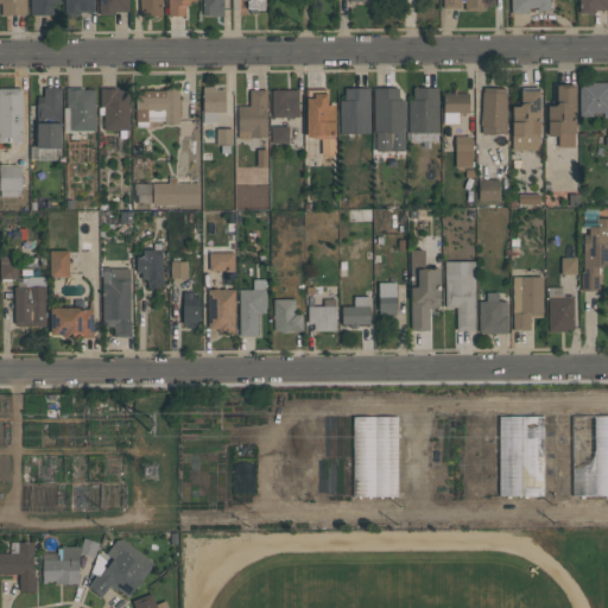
[(0,14),(0,0),(25,0),(26,14),(0,14)]
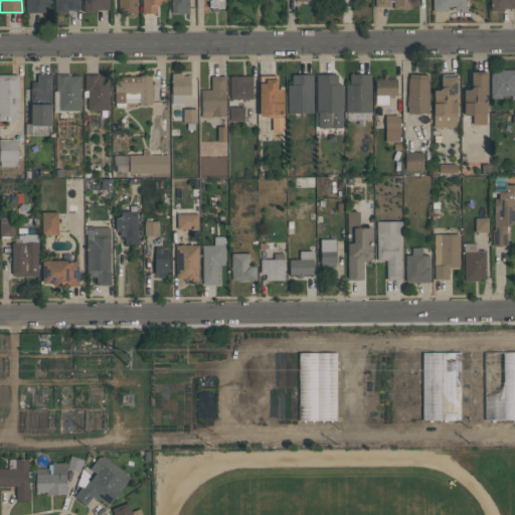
[(50,0),(51,3),(46,3),(46,12),(25,12),(25,0),(50,0)]
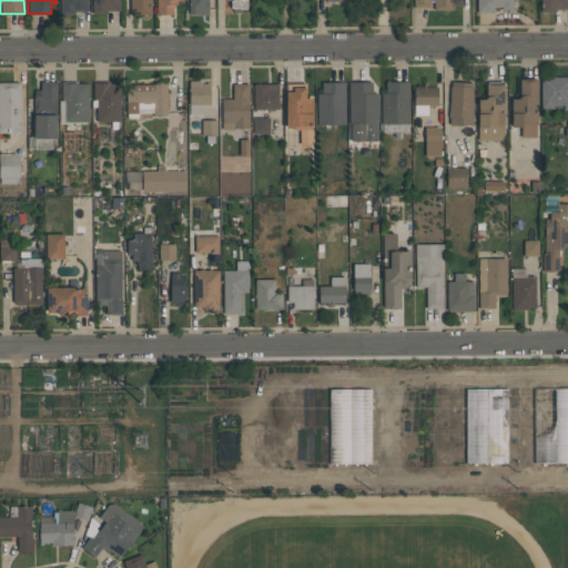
[(60,13),(60,0),(88,0),(88,11),(74,11),(74,13),(60,13)]
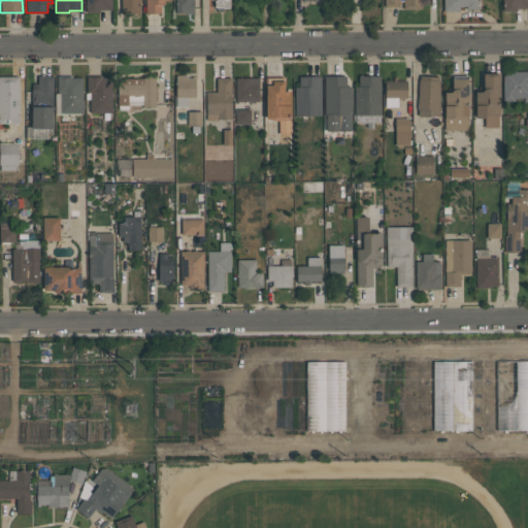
[(110,0),(111,9),(99,9),(99,12),(86,12),(85,0),(110,0)]
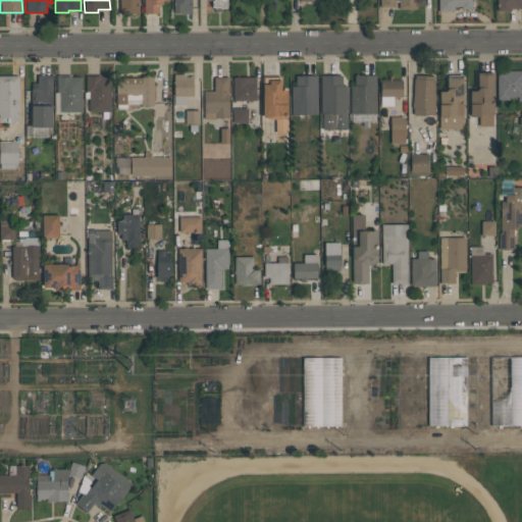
[(138,0),(139,13),(120,14),(119,0),(138,0)]
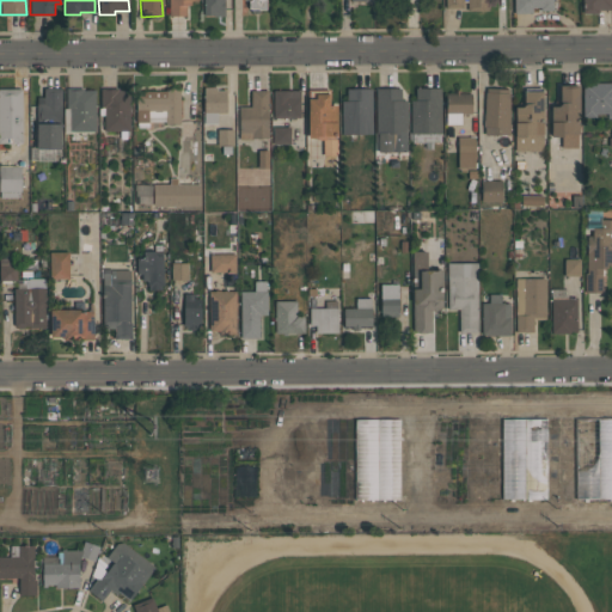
[(199,0),(199,1),(190,1),(190,6),(187,6),(187,16),(169,16),(169,0),(199,0)]
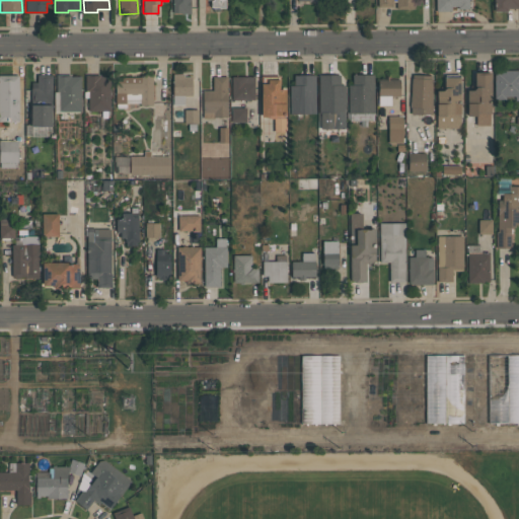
[(191,0),(191,14),(180,14),(180,13),(172,13),(172,0),(191,0)]
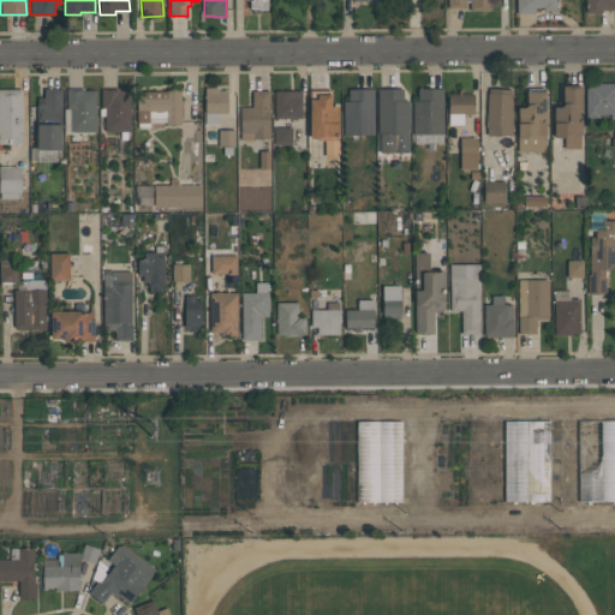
[(267,0),(267,10),(260,10),(260,13),(252,13),(252,10),(250,10),(250,0),(267,0)]
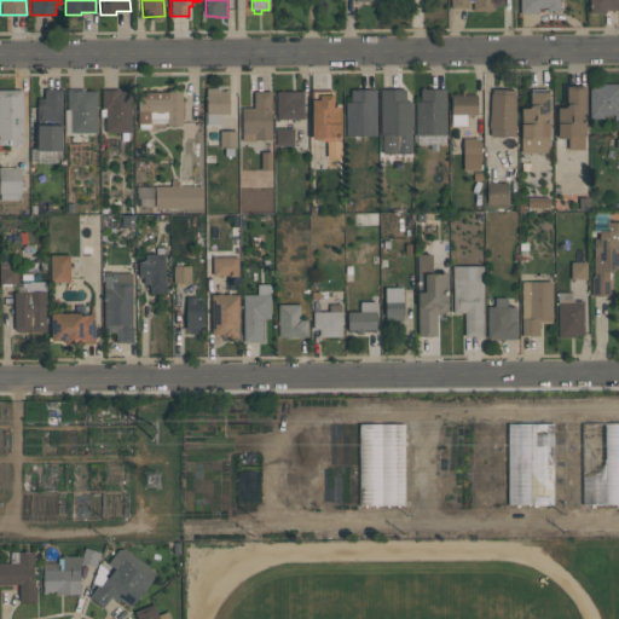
[(468,0),(468,9),(450,9),(450,0),(493,0),(493,11),(473,11),(473,0),(468,0)]
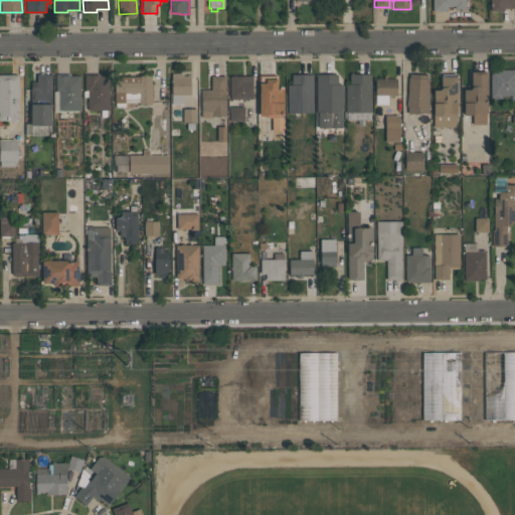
[(465,0),(465,9),(454,9),(454,6),(448,6),(448,11),(433,11),(433,0),(465,0)]
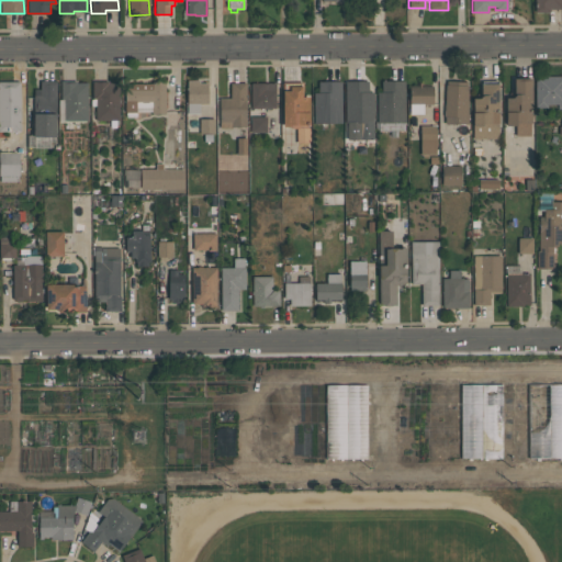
[(535,0),(561,0),(561,9),(550,9),(550,12),(535,12),(535,0)]
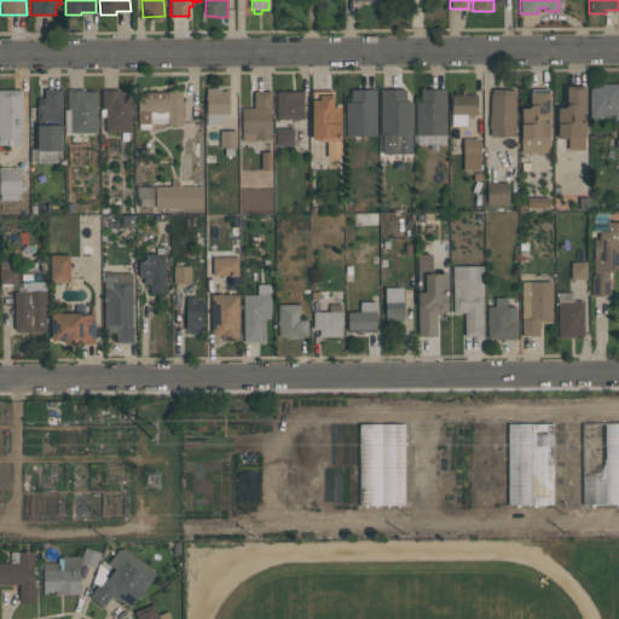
[(589,84),(618,84),(618,119),(614,119),(614,115),(602,115),(602,119),(589,119),(589,84)]
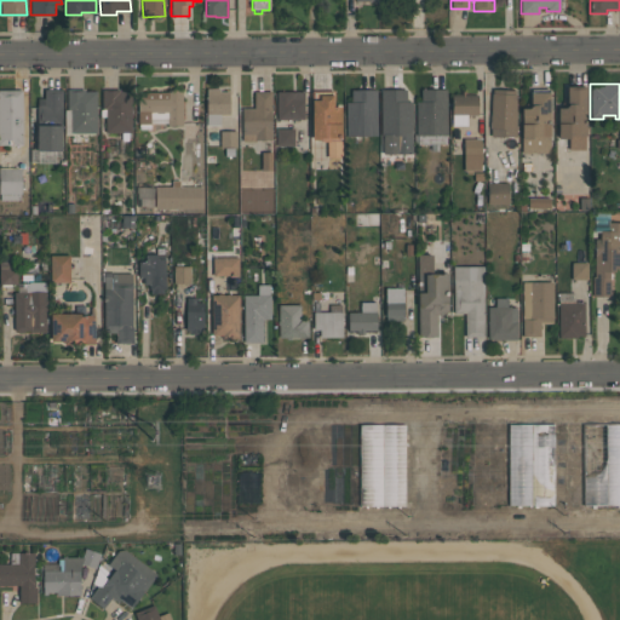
[(586,86),(586,136),(585,136),(585,149),(568,149),(569,138),(557,138),(557,108),(562,108),(562,103),(567,103),(567,86),(586,86)]
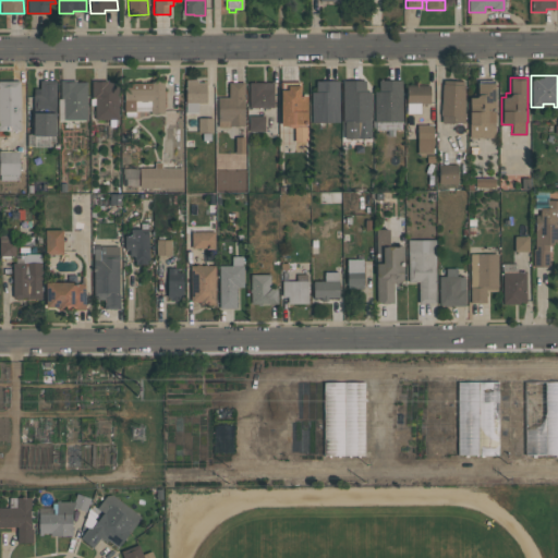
[(164,80),(164,112),(150,112),(150,111),(135,111),(135,117),(125,117),(125,111),(123,111),(123,86),(131,86),(131,82),(150,82),(150,80),(164,80)]
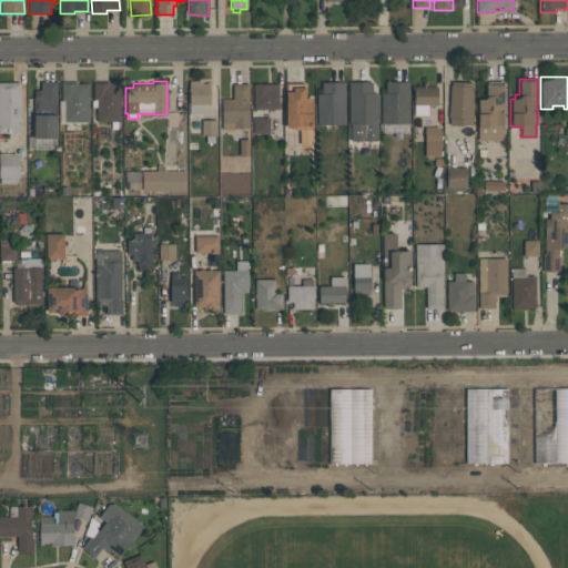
[(201,81),(201,83),(210,83),(210,105),(201,105),(201,115),(189,114),(189,81),(201,81)]
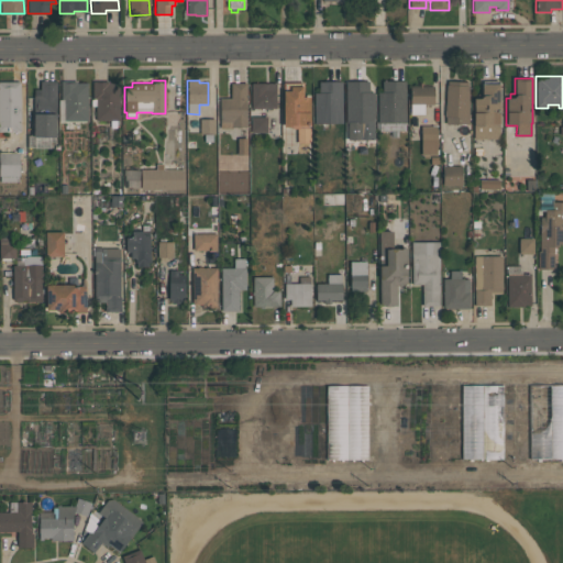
[(0,132),(0,81),(20,81),(20,132),(0,132)]
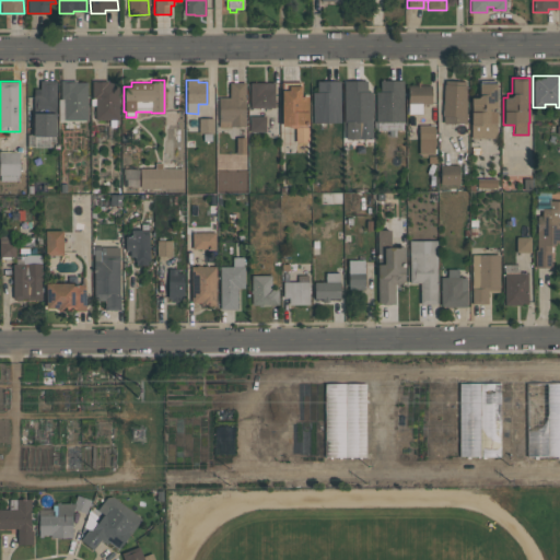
[(56,81),(56,108),(55,108),(55,136),(33,136),(34,89),(39,89),(39,81),(56,81)]
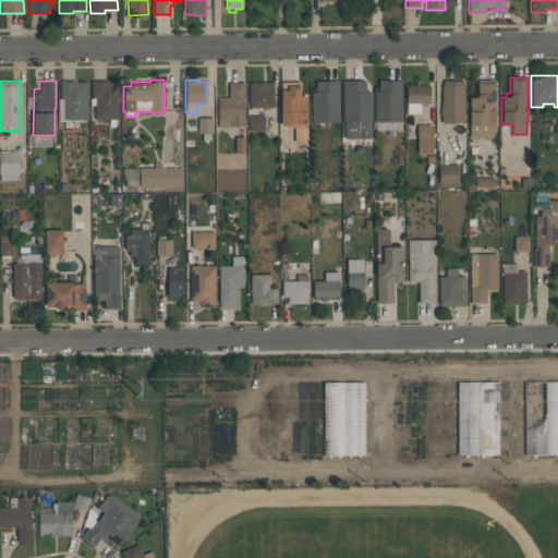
[(75,81),(75,82),(86,82),(87,120),(58,120),(58,98),(60,98),(60,81),(75,81)]
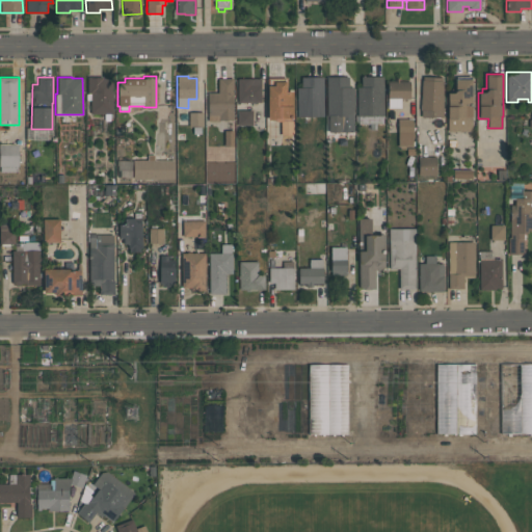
[(112,78),(112,113),(109,113),(110,121),(104,121),(104,113),(90,113),(90,100),(86,100),(86,94),(87,94),(87,77),(102,77),(102,78),(112,78)]
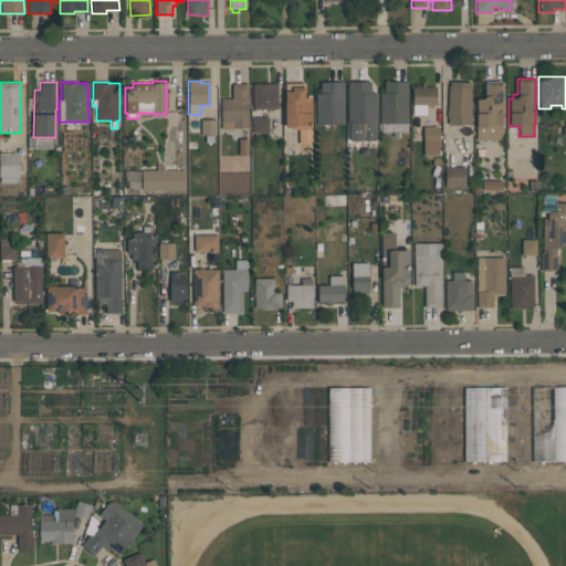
[(344,82),(344,124),(315,124),(315,93),(320,93),(320,82),(344,82)]
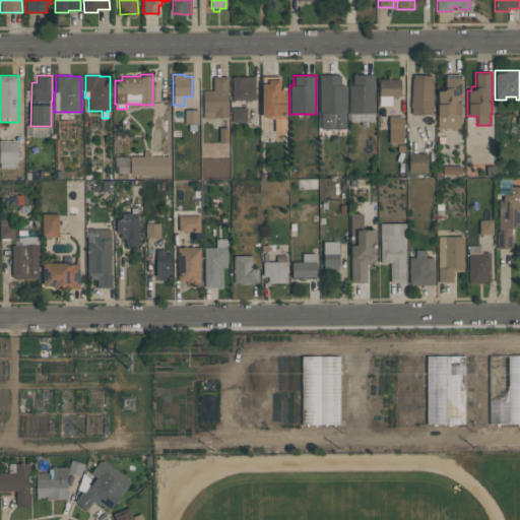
[(345,129),(321,129),(321,120),(320,120),(319,75),(341,75),(341,85),(345,85),(345,129)]
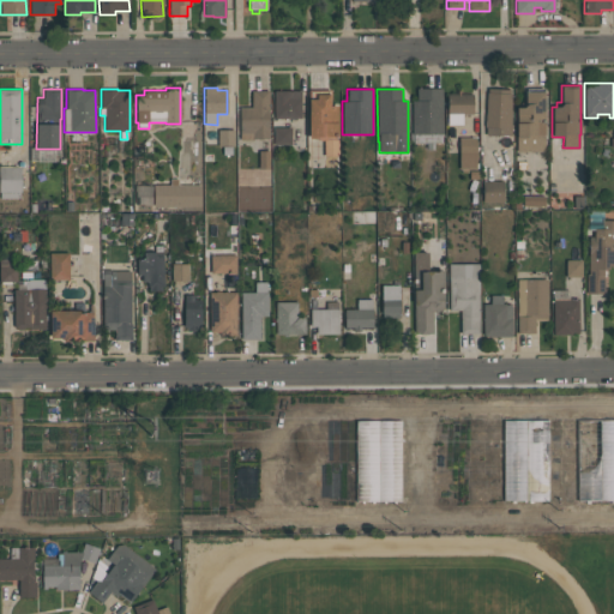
[(443,89),(443,134),(441,134),(441,143),(414,143),(414,133),(413,133),(411,101),(417,101),(416,89),(443,89)]
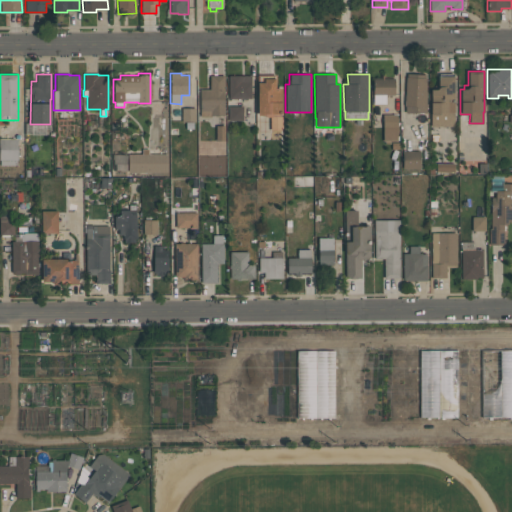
[(425,74),(425,78),(426,78),(425,113),(405,112),(405,105),(405,77),(406,77),(406,74),(425,74)]
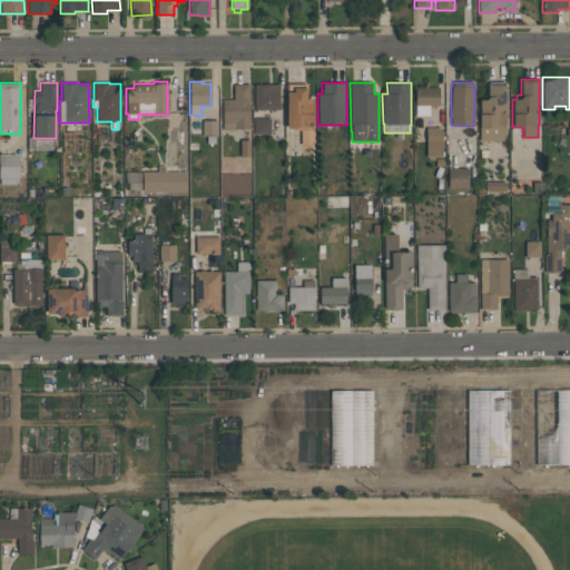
[(249,84),(249,101),(249,121),(249,128),(235,128),(235,130),(223,130),(223,99),(233,99),(233,84),(249,84)]
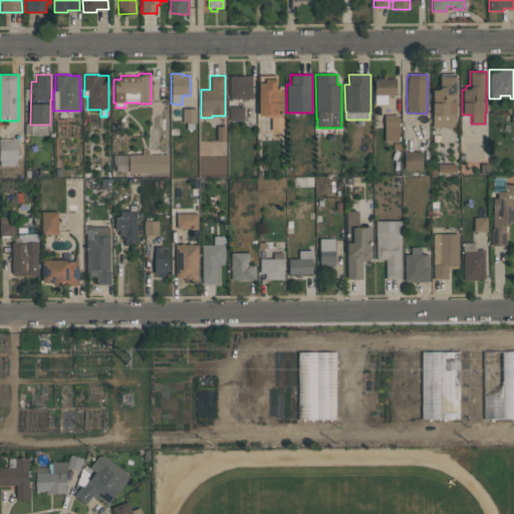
[(252,75),(252,98),(229,99),(229,76),(252,75)]
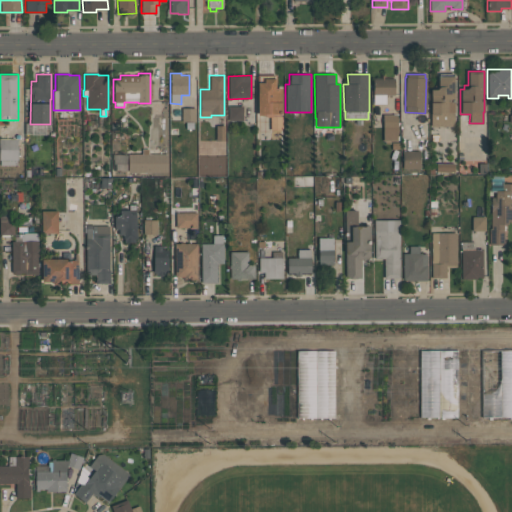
[(257,115),(257,75),(275,75),(275,88),(282,88),(282,114),(272,114),(272,116),(265,116),(263,115),(257,115)]
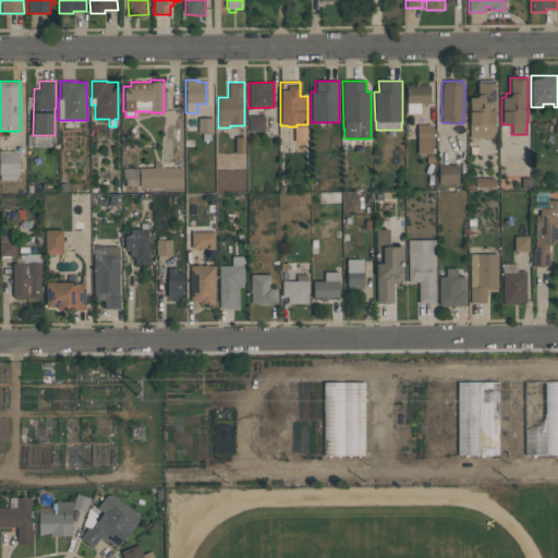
[(494,137),(469,137),(469,111),(470,111),(470,104),(469,104),(469,97),(476,97),(476,95),(476,83),(495,83),(494,137)]
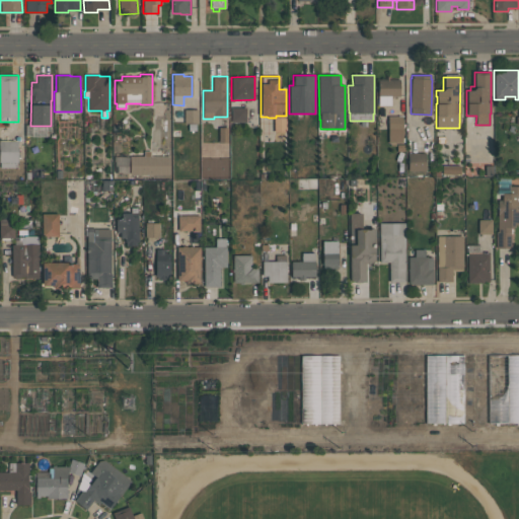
[(378,79),(399,79),(399,96),(391,96),(391,105),(378,105),(378,96),(378,79)]
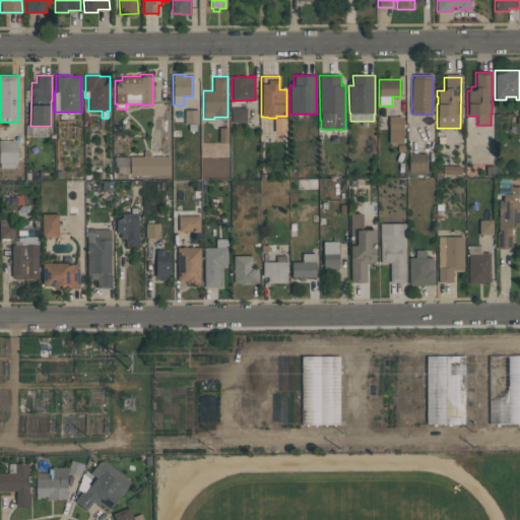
[(247,108),(247,122),(232,123),(232,109),(247,108)]
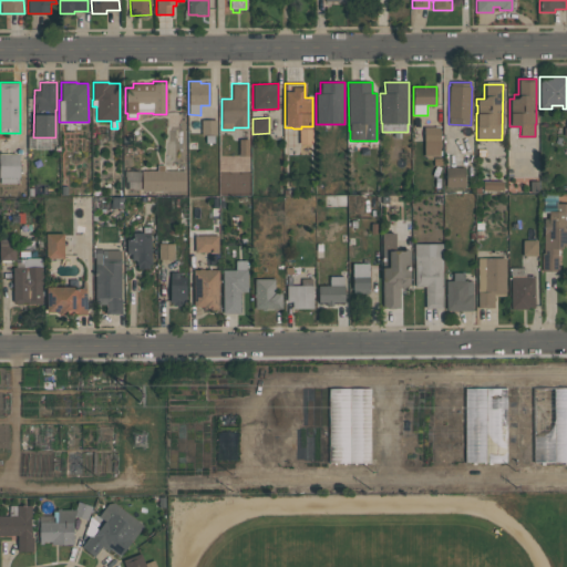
[(202,120),(216,120),(216,135),(202,135),(202,120)]
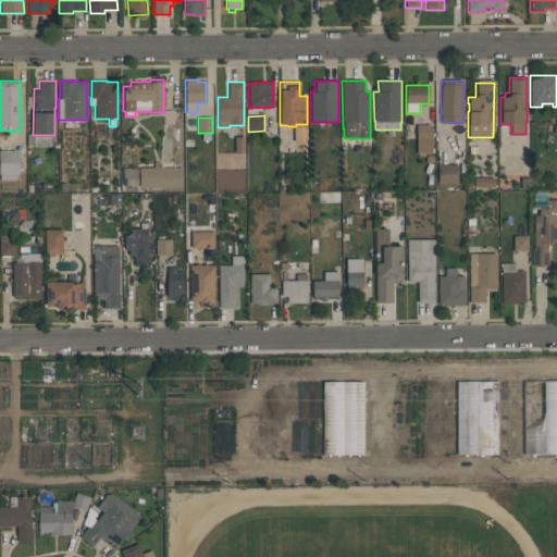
[(417,153),(417,125),(431,124),(432,153),(424,153),(424,157),(419,157),(419,153),(417,153)]
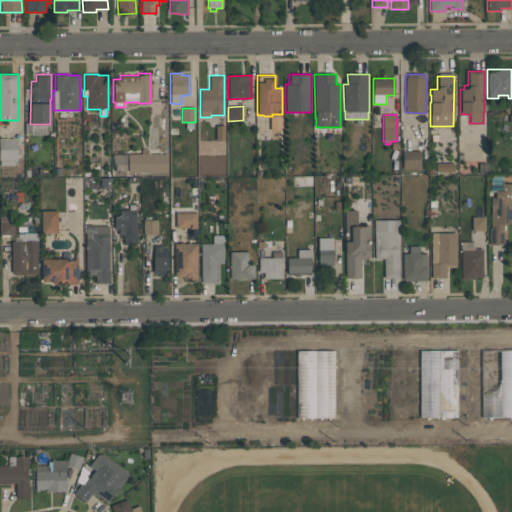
[(270,130),(270,117),(281,116),(282,130),(270,130)]
